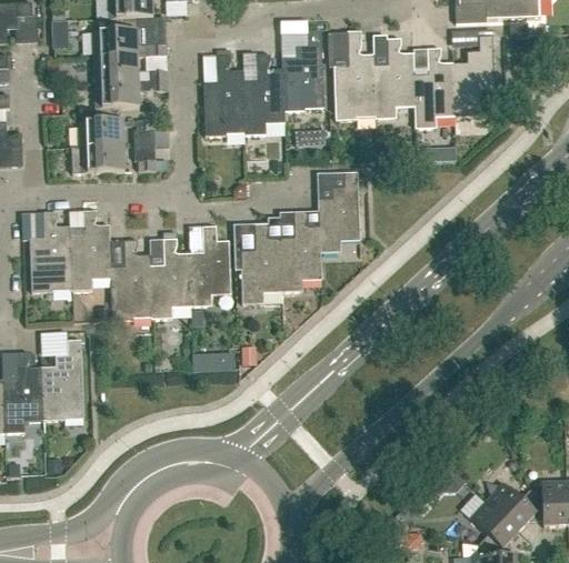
[(166,0),(166,1),(183,0),(107,0),(109,18),(136,17),(136,18),(153,17),(151,0),(166,0)]
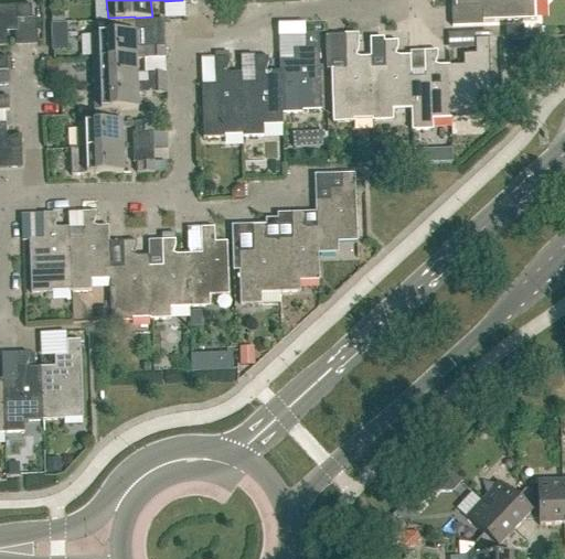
[(456,0),(456,3),(451,3),(452,18),(535,15),(534,0),(456,0)]
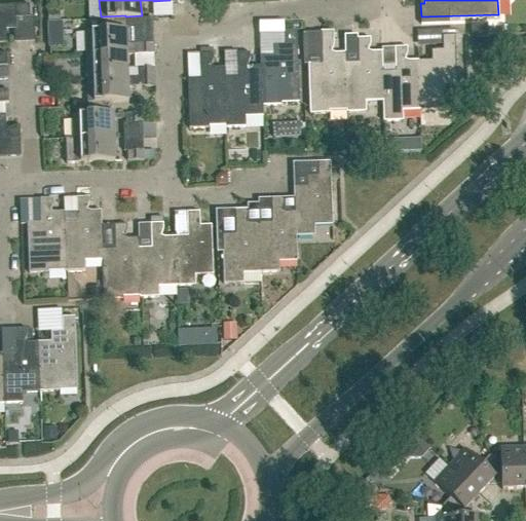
[(0,40),(6,41),(5,23),(15,23),(15,14),(29,14),(29,2),(0,2),(0,40)]
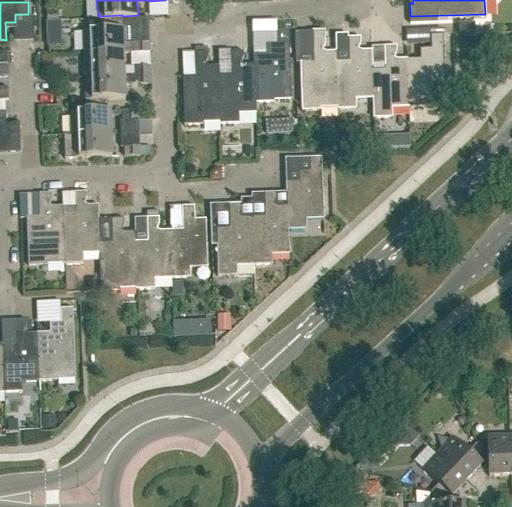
[(123,41),(122,16),(122,15),(98,16),(98,27),(83,28),(84,51),(124,50),(149,49),(149,40),(123,41)]
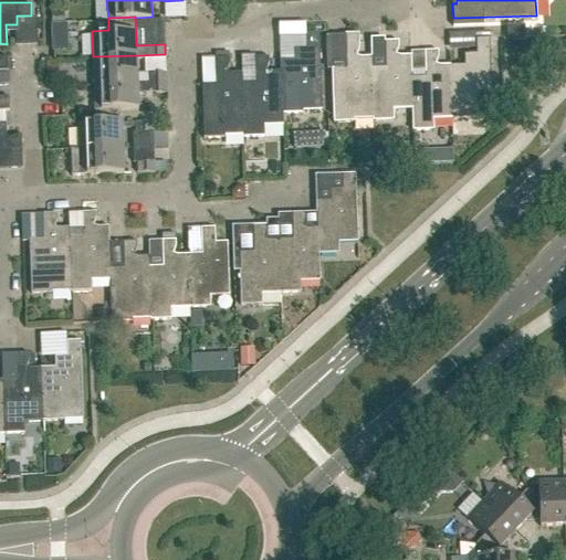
[(526,33),(525,21),(507,22),(507,33),(526,33)]
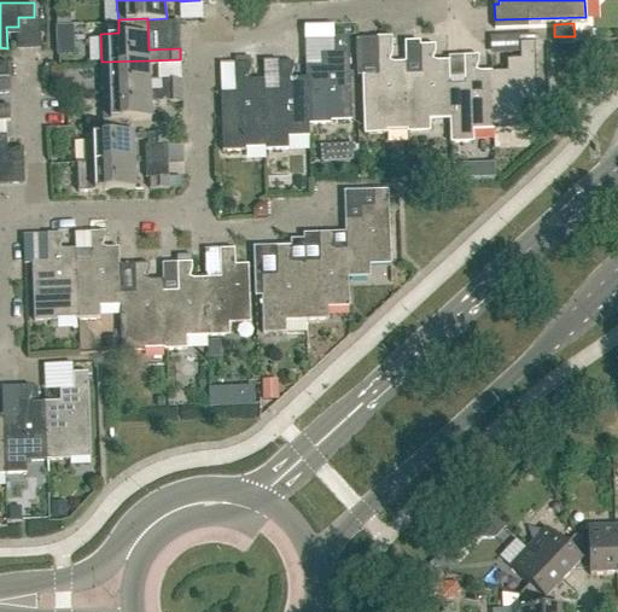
[(407,70),(407,58),(395,58),(390,57),(392,47),(391,33),(377,34),(378,60),(383,60),(383,71),(362,73),(365,129),(388,129),(388,127),(408,126),(407,70)]
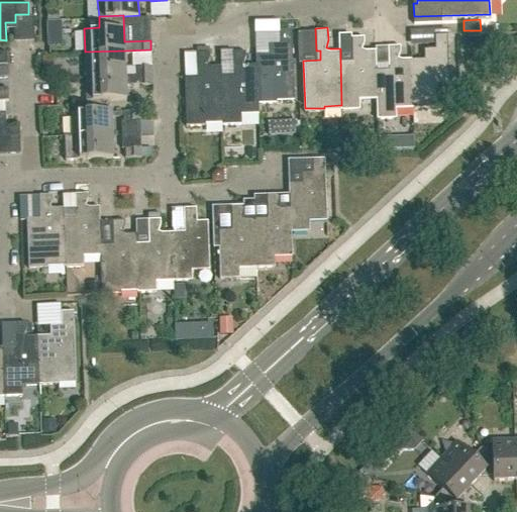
[(259,101),(277,100),(277,98),(294,97),(292,29),(279,30),(280,43),(273,44),(273,55),(255,55),(256,62),(259,101)]
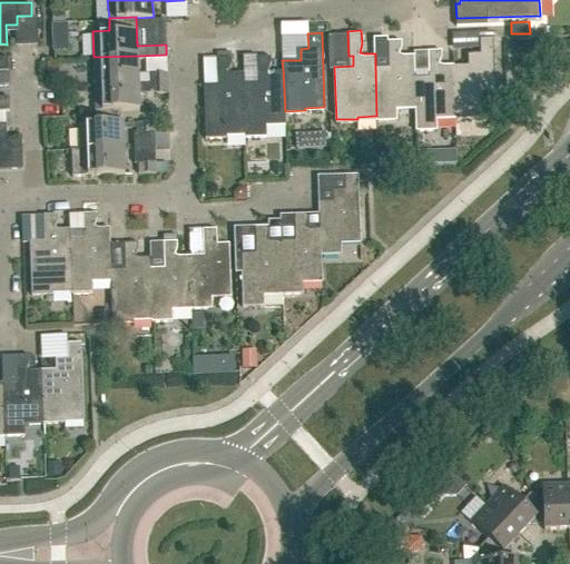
[(453,62),(455,116),(477,115),(475,112),(495,112),(492,36),(479,36),(479,50),(472,51),(472,62),(453,62)]
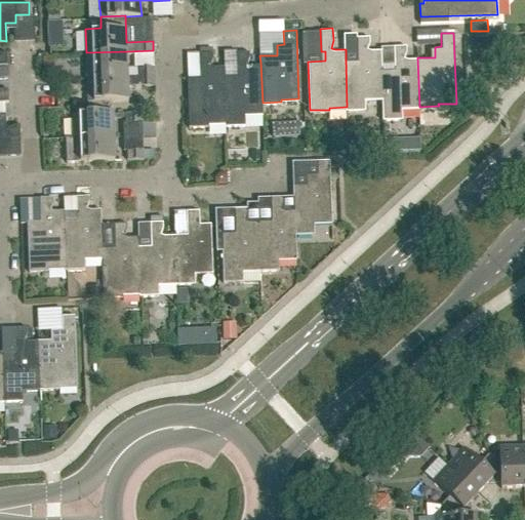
[(381,69),(382,69),(381,48),(372,48),(367,47),(369,40),(369,35),(357,35),(357,50),(361,50),(362,60),(346,60),(347,107),(347,109),(366,109),(366,98),(382,98),(381,69)]
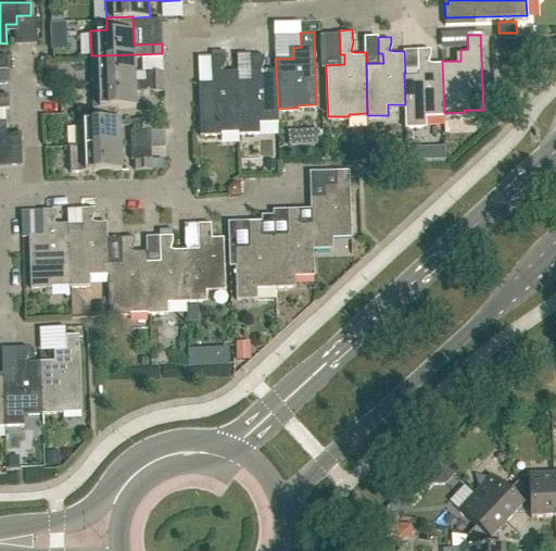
[(444,113),(442,61),(433,61),(429,60),(431,52),(431,47),(417,47),(417,63),(422,63),(422,72),(405,73),(404,73),(405,104),(406,125),(426,124),(426,113),(444,113)]
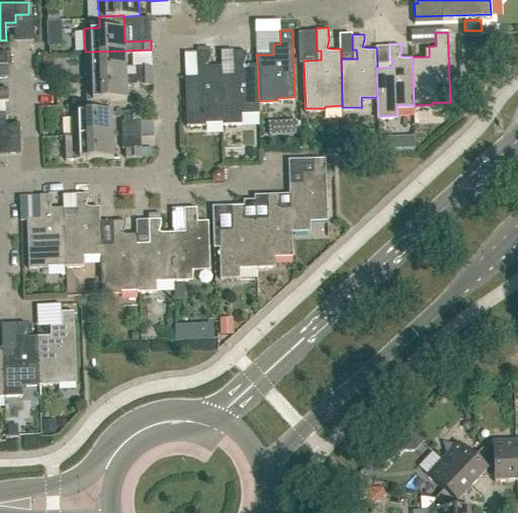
[(259,111),(259,101),(257,62),(248,62),(244,61),(247,53),(246,49),(222,50),(222,63),(223,74),(222,74),(224,120),(223,120),(223,122),(243,121),(242,111),(259,111)]
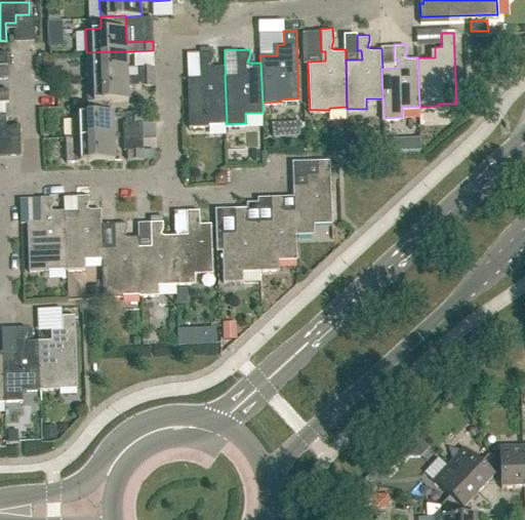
[(35,50),(35,66),(46,66),(46,51),(35,50)]
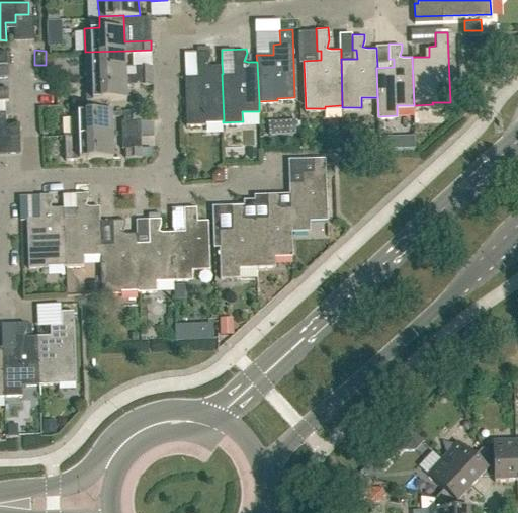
[(222,74),(223,74),(222,63),(211,63),(207,62),(209,55),(209,50),(197,51),(198,66),(202,66),(202,74),(185,75),(187,123),(206,122),(206,120),(223,120),(224,120),(222,74)]
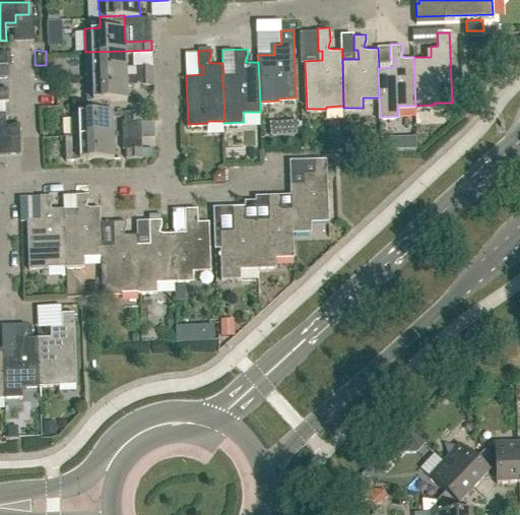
[(86,75),(152,73),(152,64),(136,64),(136,73),(126,73),(126,51),(85,52),(86,75)]
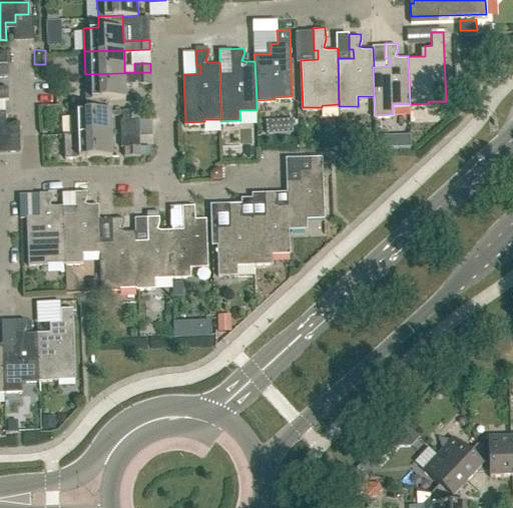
[(86,109),(110,108),(110,97),(125,96),(125,82),(150,81),(150,72),(85,74),(86,108),(86,109)]
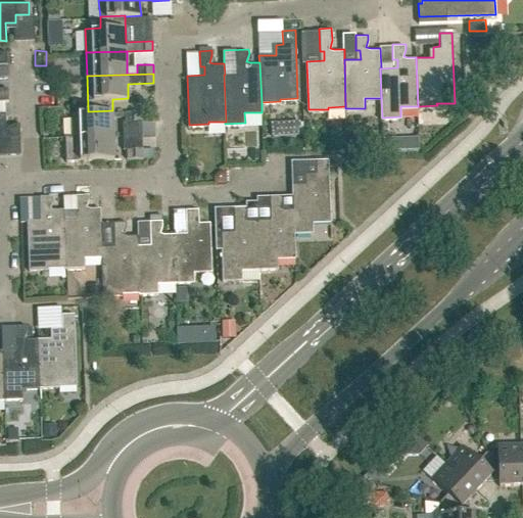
[(0,99),(8,99),(8,87),(2,87),(0,87),(0,99)]
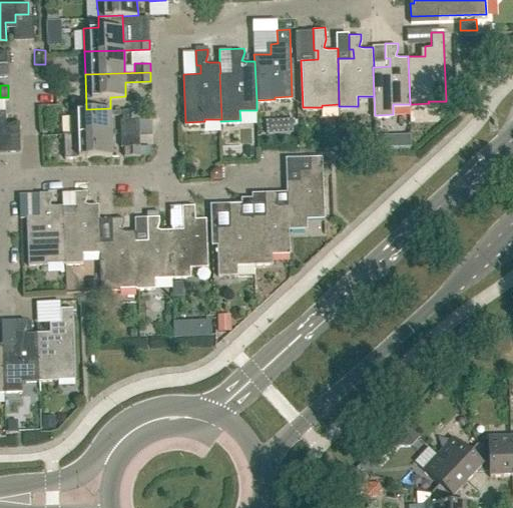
[(122,117),(138,116),(138,107),(122,108),(122,117)]
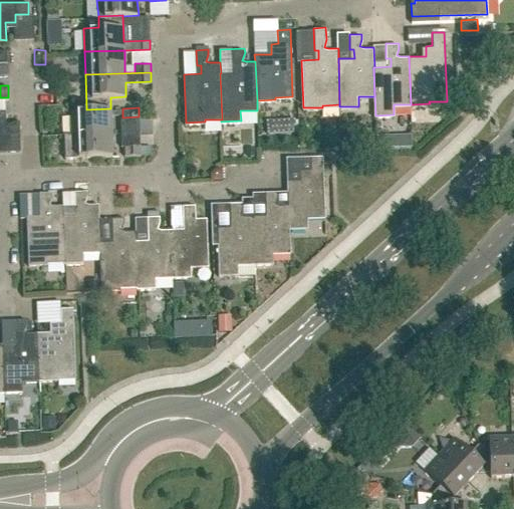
[(71,133),(111,132),(110,108),(86,109),(86,108),(69,109),(71,133)]
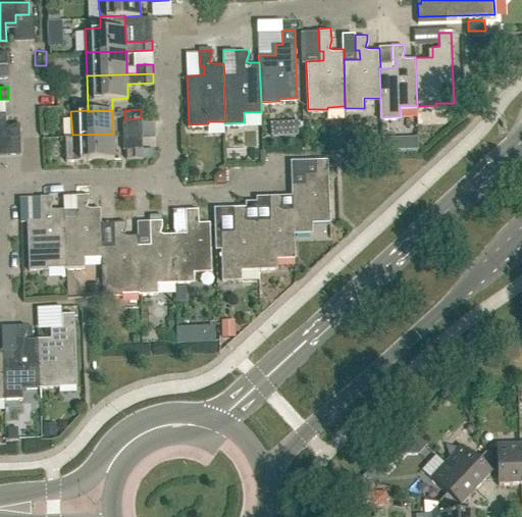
[(5,112),(0,111),(0,136),(19,136),(19,122),(14,123),(7,124),(5,121),(5,112)]
